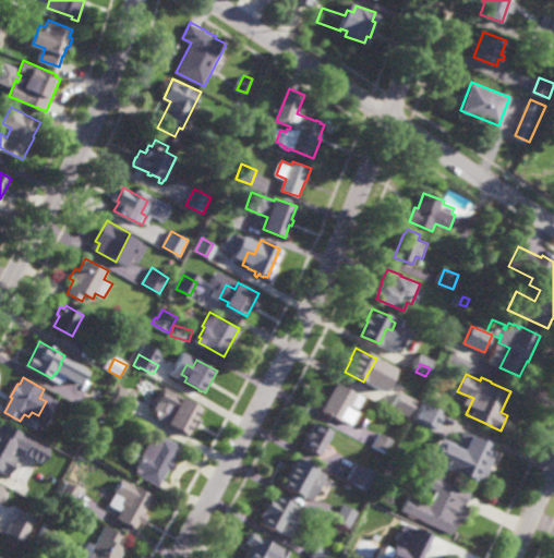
[(358,395),(358,393),(365,397),(359,410),(353,407),(351,409),(360,413),(353,425),(345,421),(344,423),(336,419),(335,420),(330,419),(332,416),(323,411),(324,410),(318,408),(327,391),(333,395),(338,384),(358,395)]
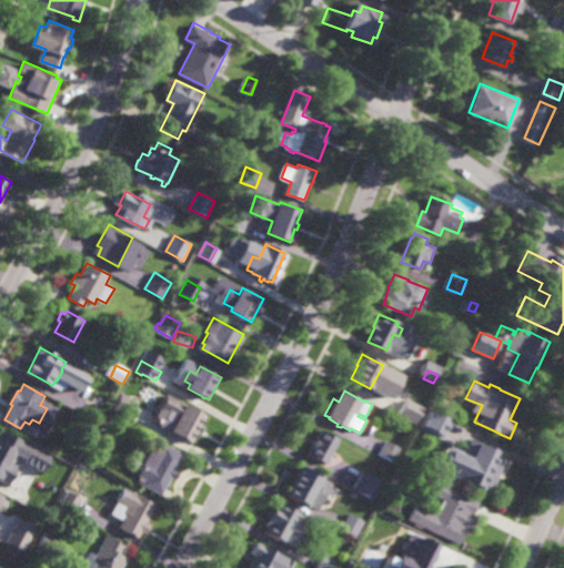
[(130,418),(113,409),(122,393),(139,403),(130,418)]
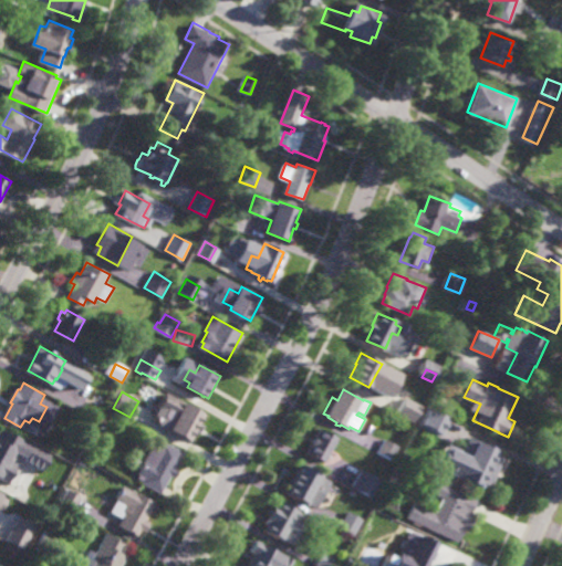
[(200,435),(196,432),(191,442),(159,426),(167,412),(159,408),(167,394),(206,415),(200,425),(205,427),(200,435)]
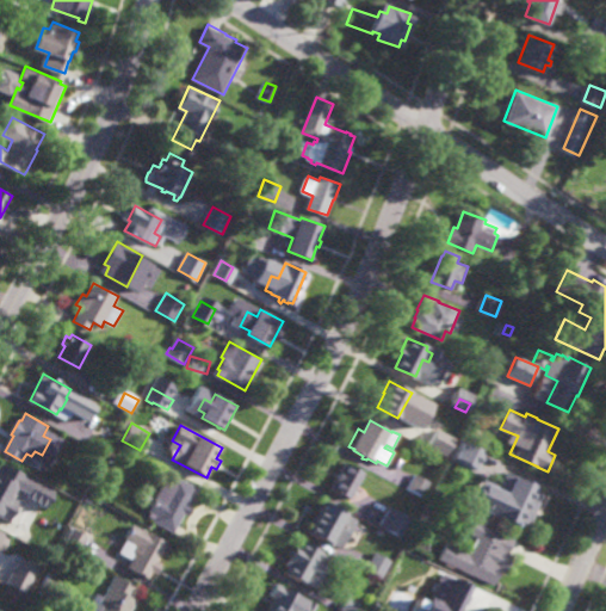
[(110,454),(96,446),(103,432),(117,439),(110,454)]
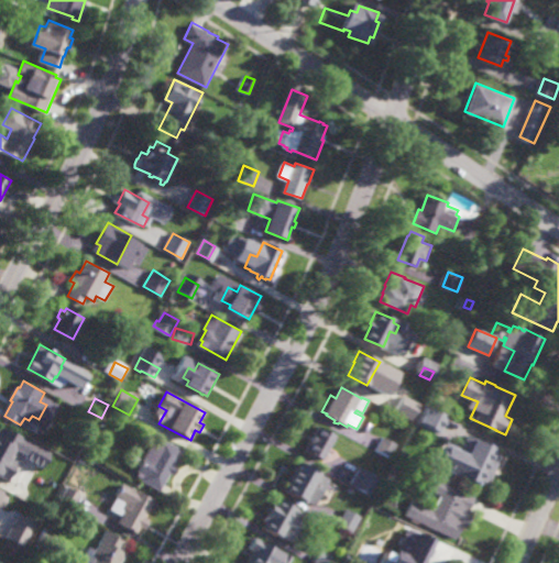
[(416,422),(403,415),(407,407),(420,415),(416,422)]
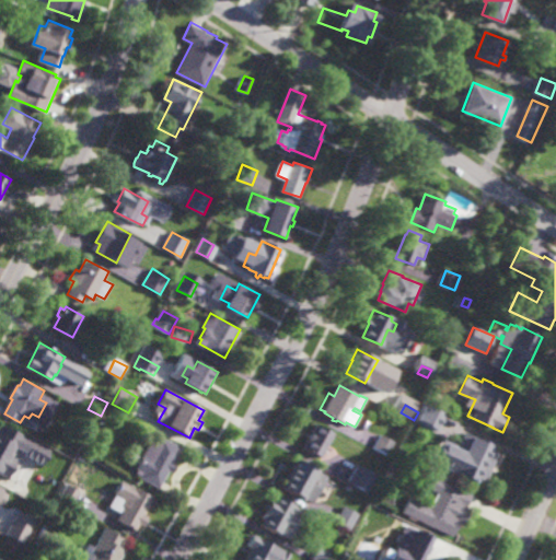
[(442,430),(448,412),(426,405),(419,422),(442,430)]
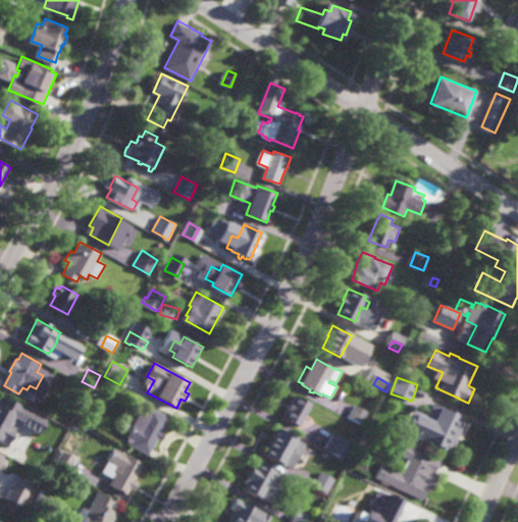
[(27,409),(48,420),(41,435),(20,424),(9,447),(0,441),(0,399),(2,396),(27,409)]
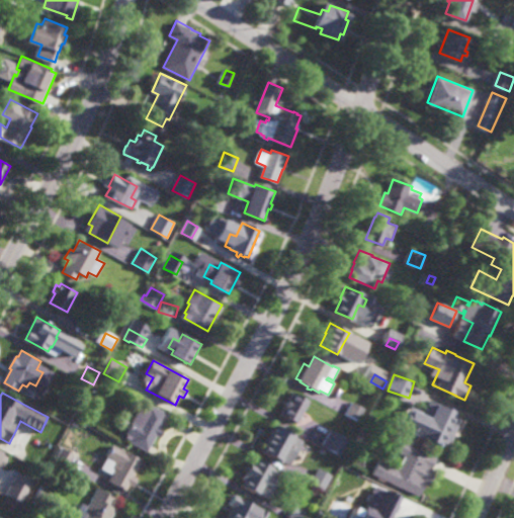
[(298,424),(281,415),(287,405),(289,402),(289,401),(293,393),(311,402),(298,424)]
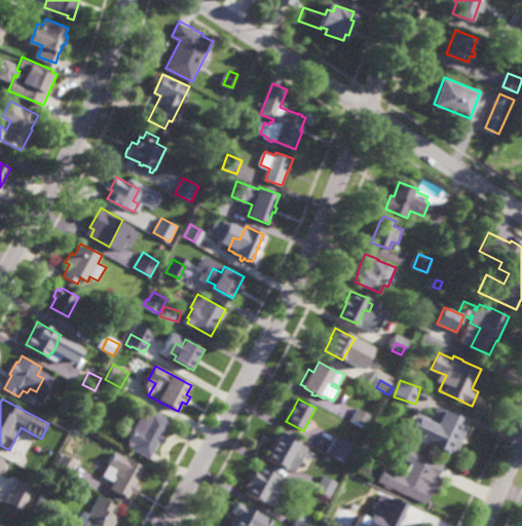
[(366,428),(352,420),(360,408),(373,416),(366,428)]
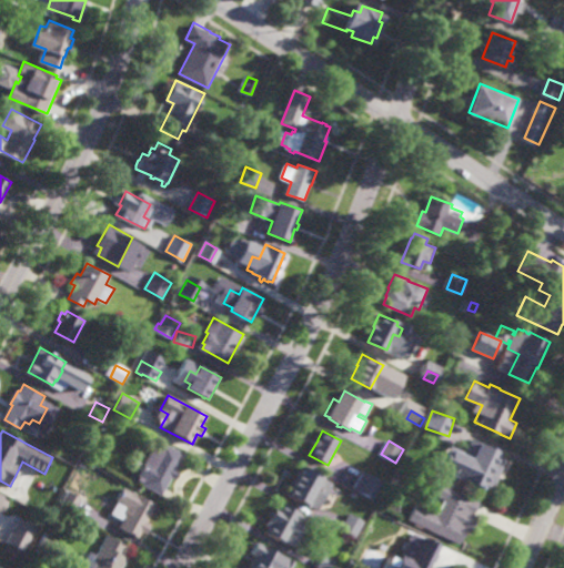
[(500,450),(504,453),(499,466),(496,466),(490,480),(492,482),(489,488),(486,487),(485,488),(446,472),(454,454),(471,462),(480,442),(500,450)]
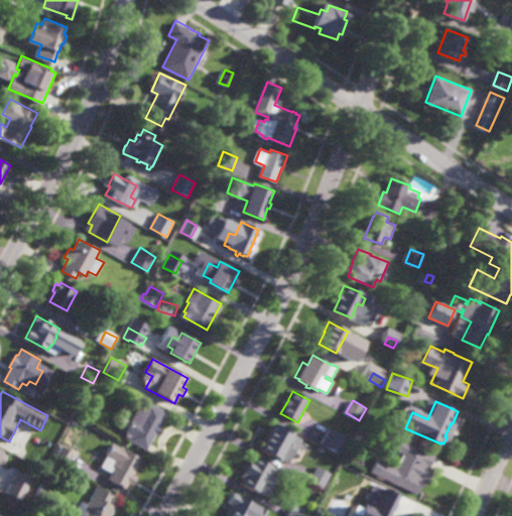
[(160,427),(164,429),(160,436),(156,434),(147,450),(129,440),(134,432),(130,431),(135,423),(138,425),(150,403),(168,413),(160,427)]
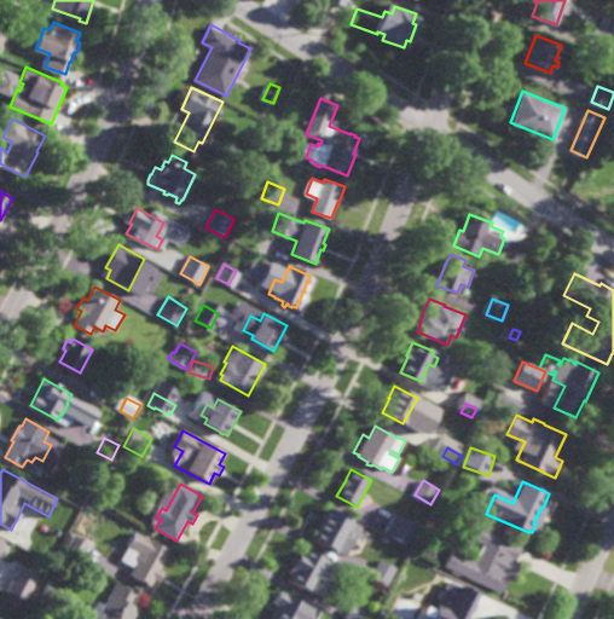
[(347,556),(340,551),(339,553),(313,539),(330,508),(364,525),(347,556)]
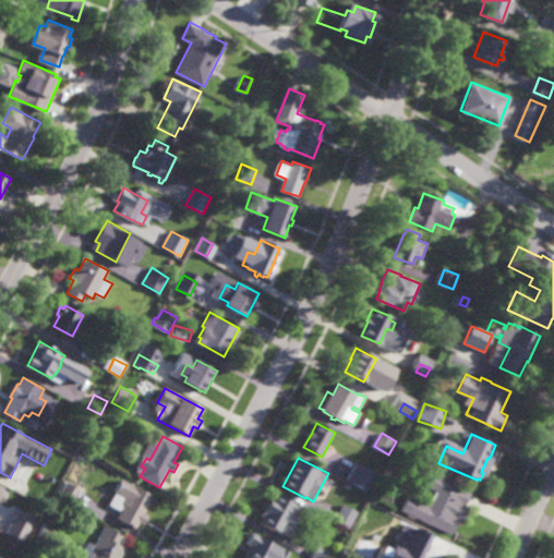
[(369,492),(349,481),(359,463),(377,474),(369,492)]
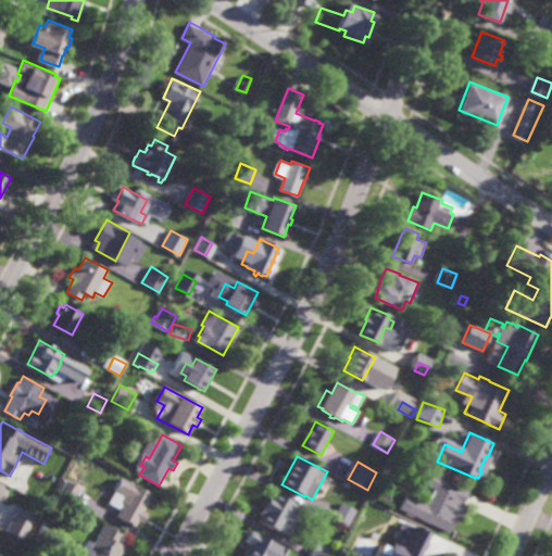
[(464,505),(462,504),(456,515),(460,517),(453,532),(424,518),(410,510),(416,497),(430,504),(443,477),(472,490),(464,505)]
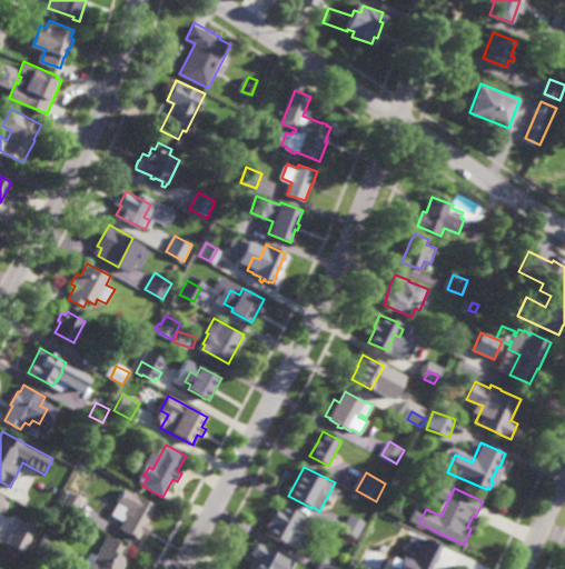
[(147,536),(142,533),(139,540),(119,529),(124,521),(111,516),(118,503),(117,502),(125,489),(157,507),(147,523),(152,527),(147,536)]
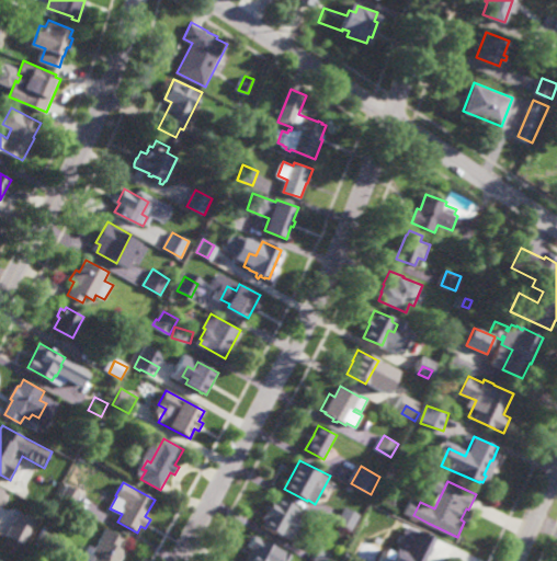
[(75,505),(60,496),(67,484),(82,493),(75,505)]
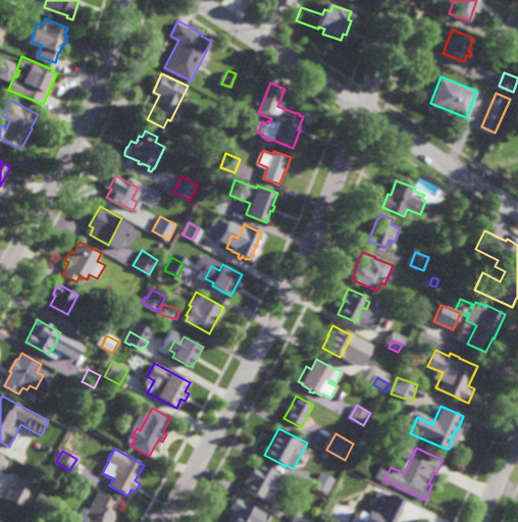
[(9,458),(0,453),(0,470),(3,472),(9,458)]
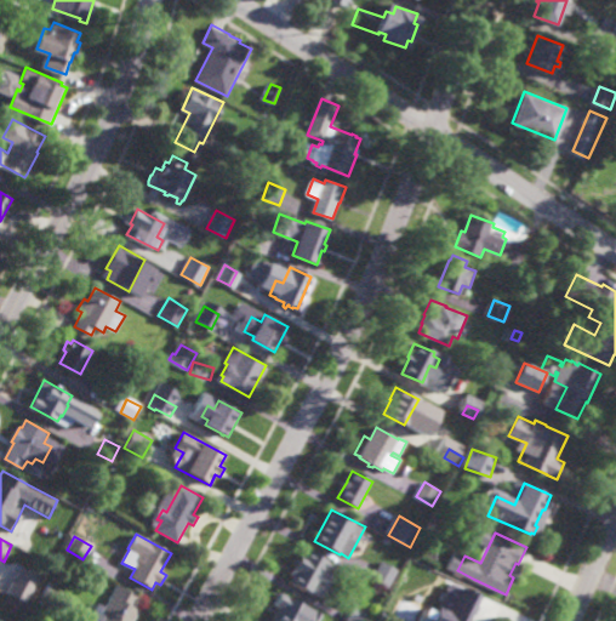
[(340,568),(334,580),(342,585),(332,600),(325,596),(323,598),(312,592),(311,593),(291,582),(295,576),(291,575),(301,558),(303,559),(308,551),(340,568)]
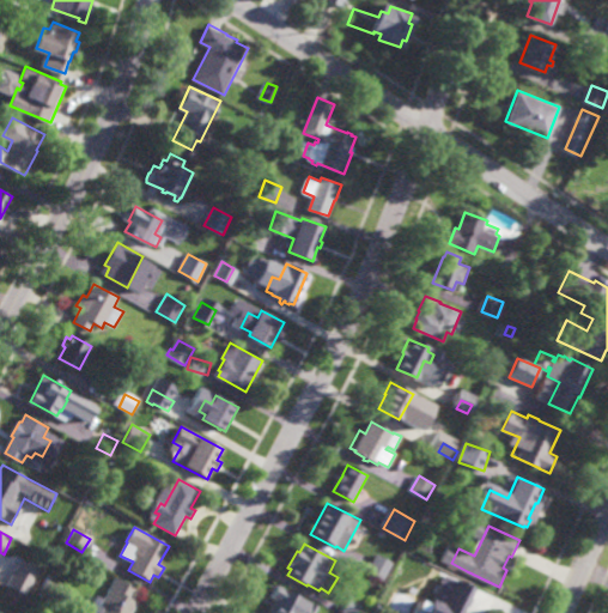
[(385,581),(369,571),(378,554),(395,563),(385,581)]
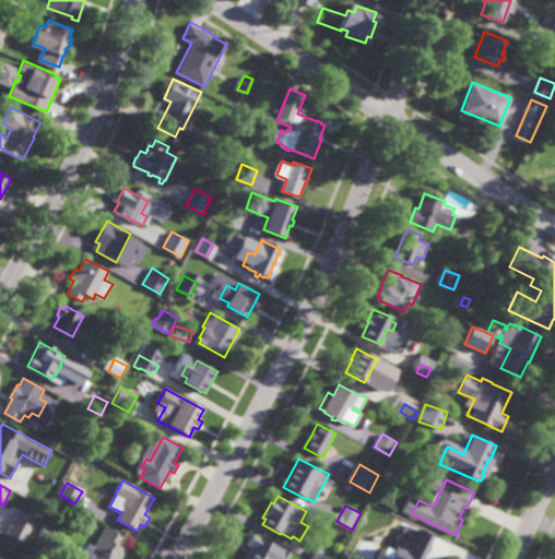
[(63,526),(52,545),(38,537),(46,523),(51,526),(54,521),(63,526)]
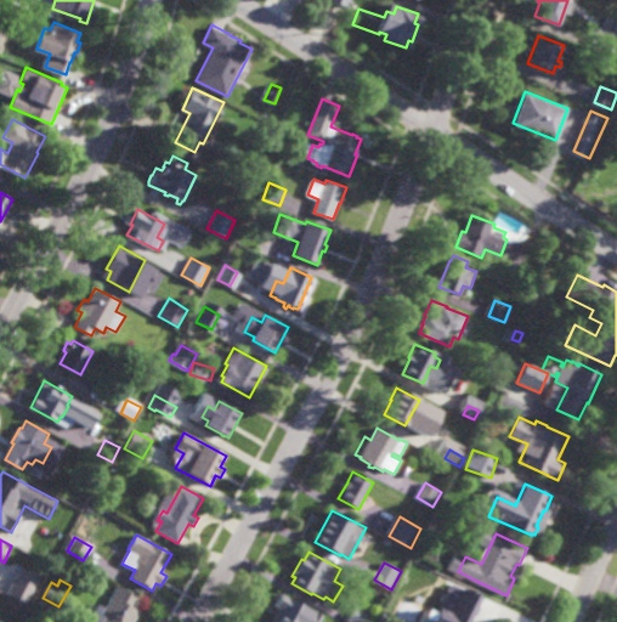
[(456,621),(448,618),(452,609),(435,600),(445,581),(494,605),(486,621),(456,621)]
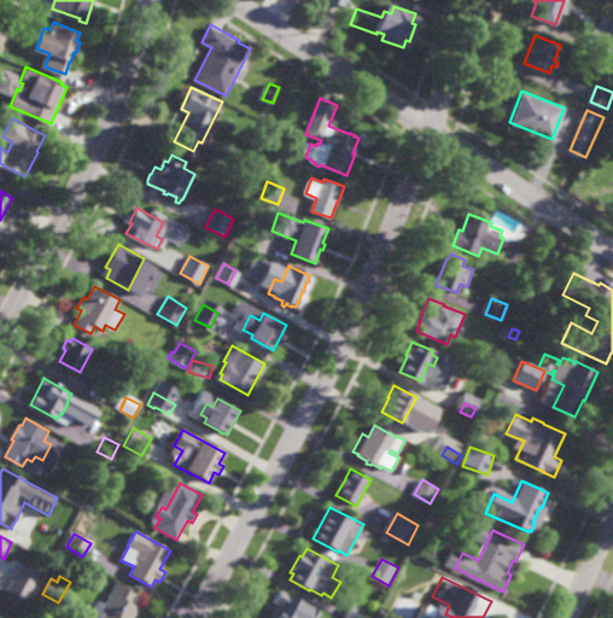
[(134,606),(139,608),(134,617),(98,617),(92,614),(99,601),(106,605),(117,583),(140,595),(134,606)]
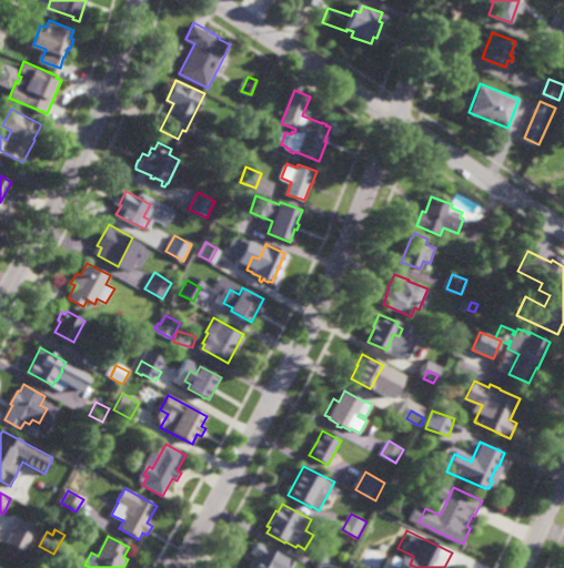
[(22,538),(22,537),(34,544),(30,554),(17,547),(21,537),(22,538)]
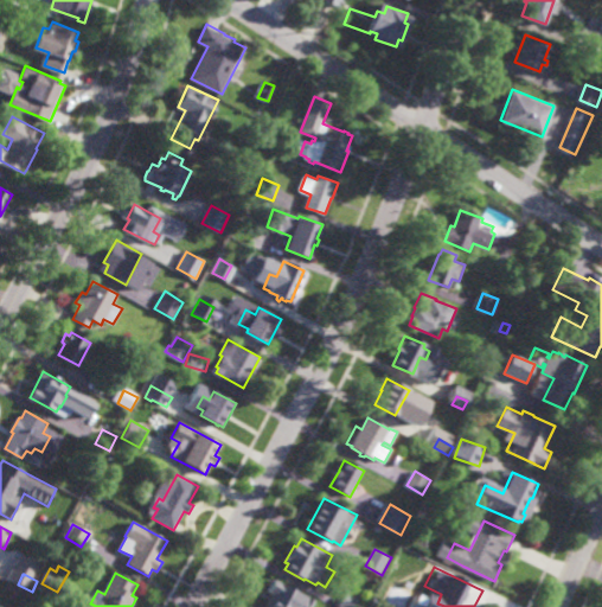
[(311,606),(267,606),(275,594),(270,592),(276,580),(314,601),(311,606)]
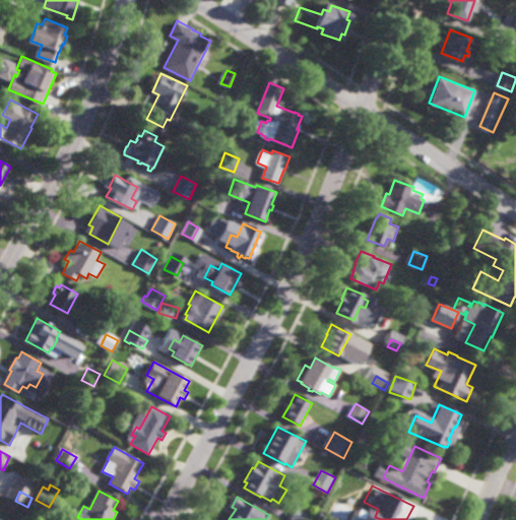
[(293,519),(292,519),(298,508),(312,514),(308,519),(293,519)]
